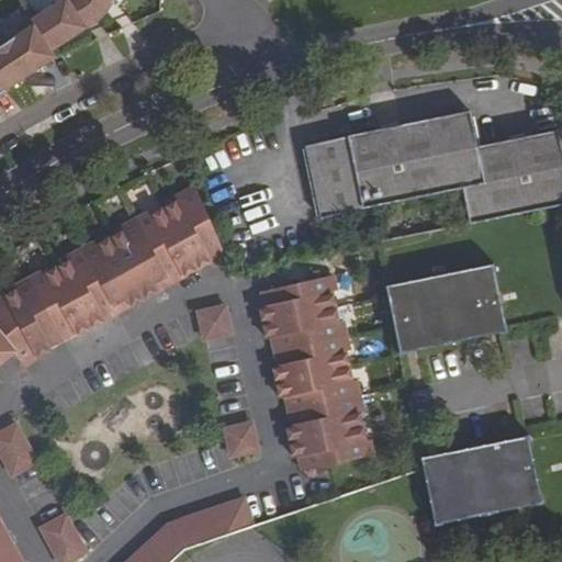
[(0,86),(4,83),(9,90),(44,67),(40,60),(54,52),(104,18),(115,0),(60,0),(32,20),(36,24),(0,46),(0,86)]
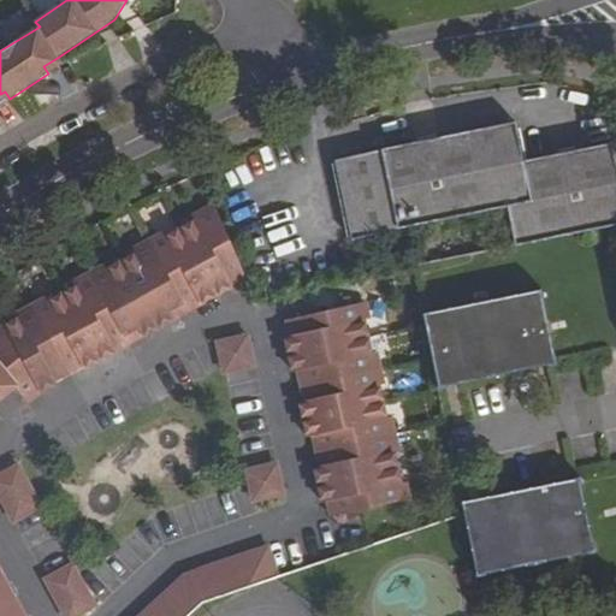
[(59,57),(43,66),(48,73),(64,63),(59,57)]
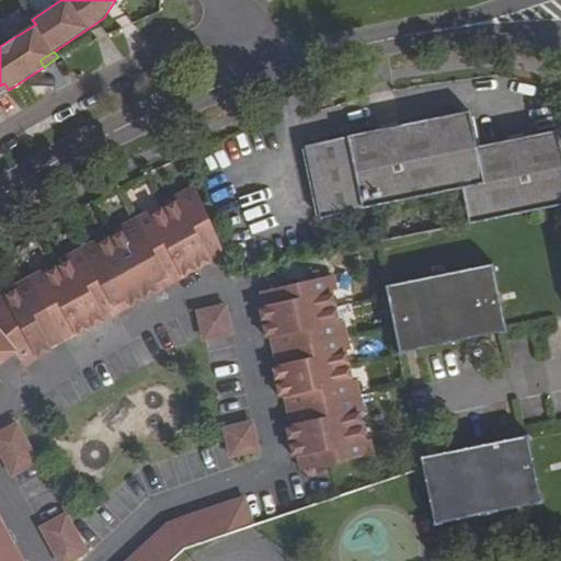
[(4,83),(0,86),(0,95),(9,90),(4,83)]
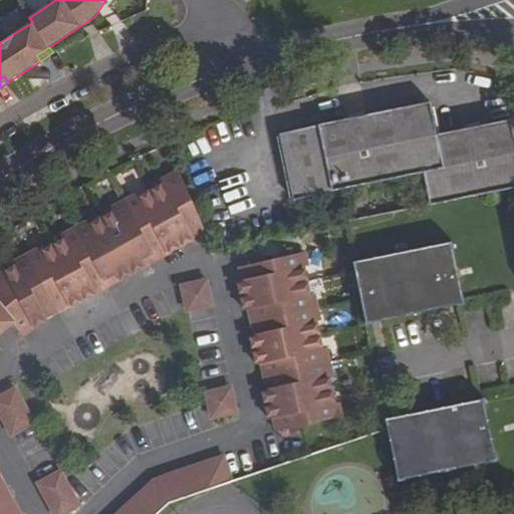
[(430,101),(317,126),(332,191),(332,192),(423,172),(430,206),(513,188),(513,134),(511,119),(438,136),(430,101)]
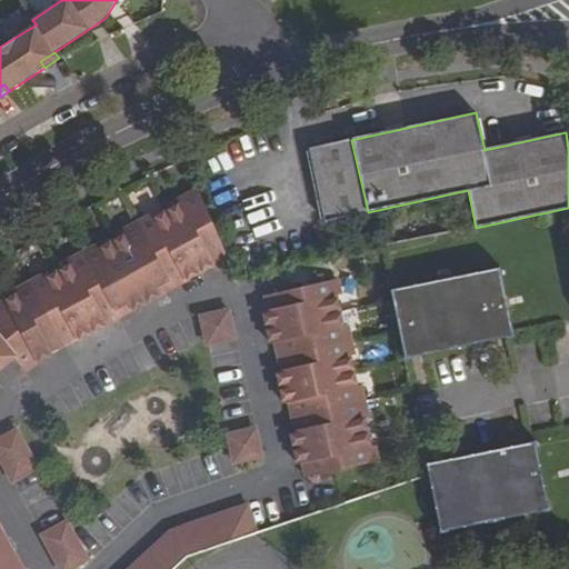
[(351,140),(310,149),(325,222),(368,211),(351,140)]
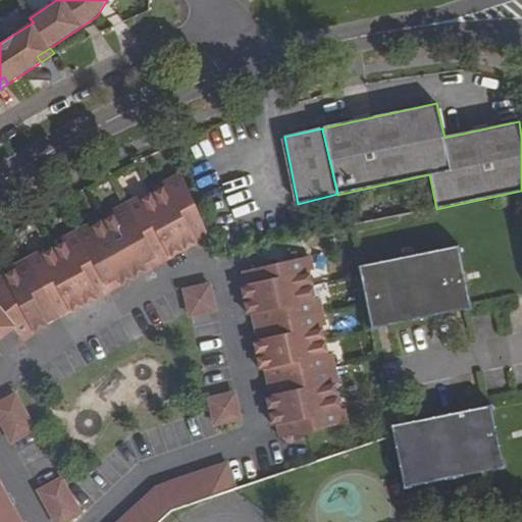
[(165,188),(153,195),(184,250),(197,243),(195,240),(193,236),(198,232),(201,238),(208,233),(181,173),(163,184),(165,188)]
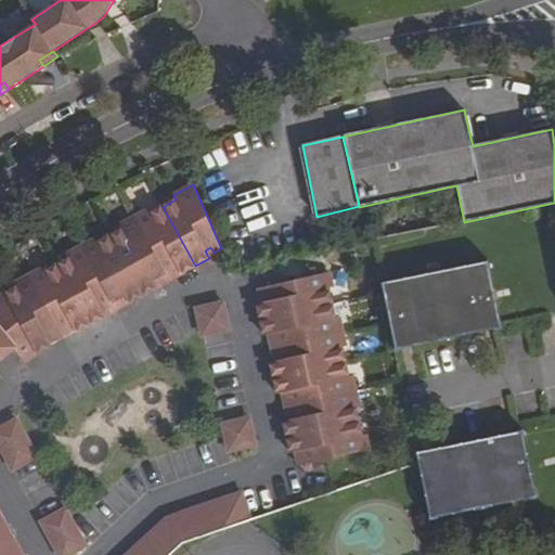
[(134,218),(167,278),(173,274),(170,269),(177,266),(179,271),(181,273),(195,266),(163,207),(149,214),(146,210),(134,218)]
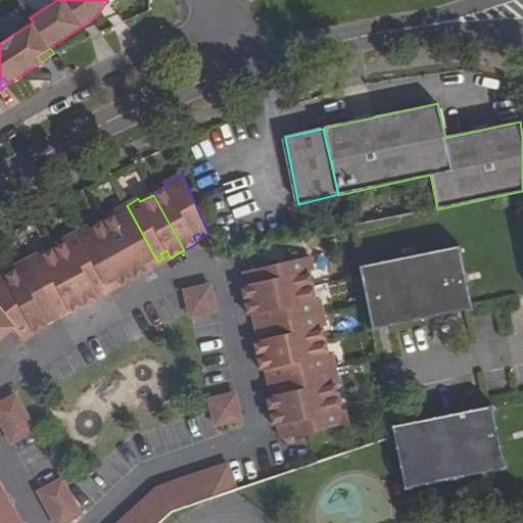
[(115,216),(103,222),(134,278),(147,271),(146,268),(143,264),(149,260),(152,265),(157,262),(127,205),(114,211),(115,216)]
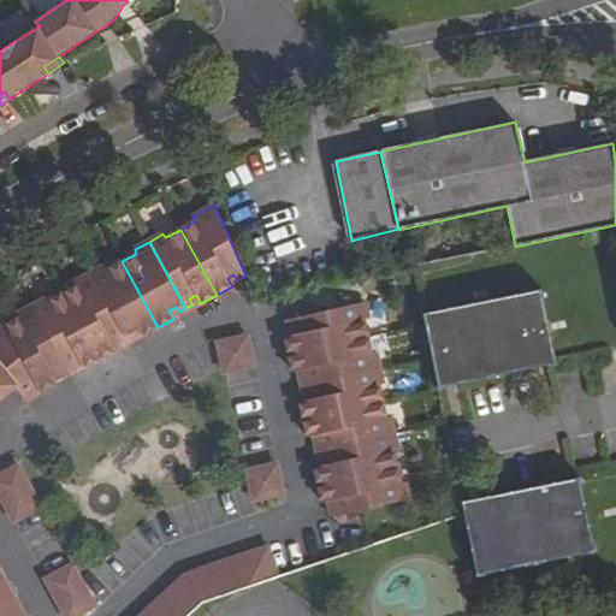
[(90,274),(128,341),(135,337),(131,331),(138,327),(141,333),(142,336),(158,327),(122,261),(107,270),(105,266),(90,274)]
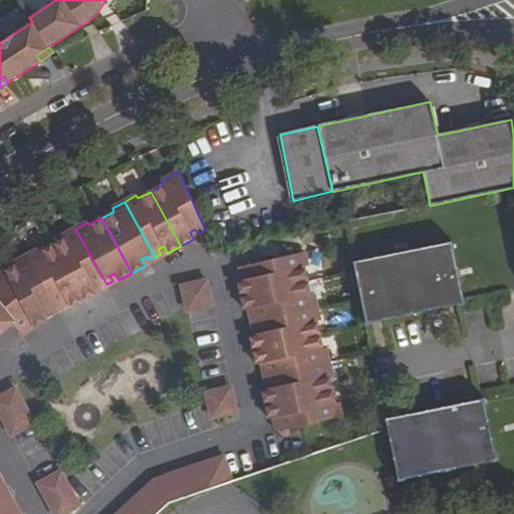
[(65,239),(53,245),(83,300),(96,293),(95,290),(92,286),(98,283),(100,287),(106,284),(75,229),(63,235),(65,239)]
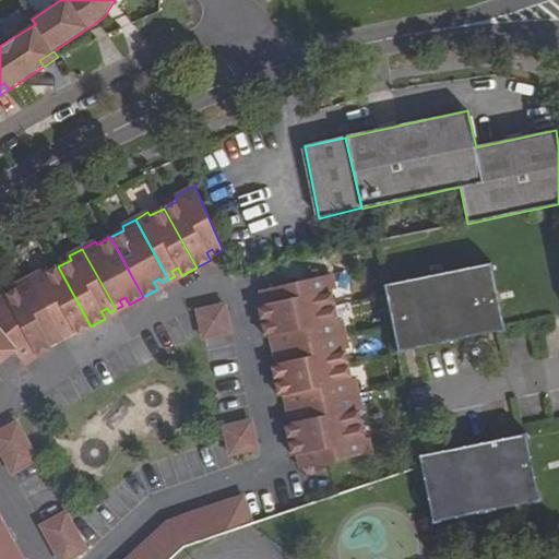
[(491,264),(383,286),(397,353),(506,331),(491,264)]
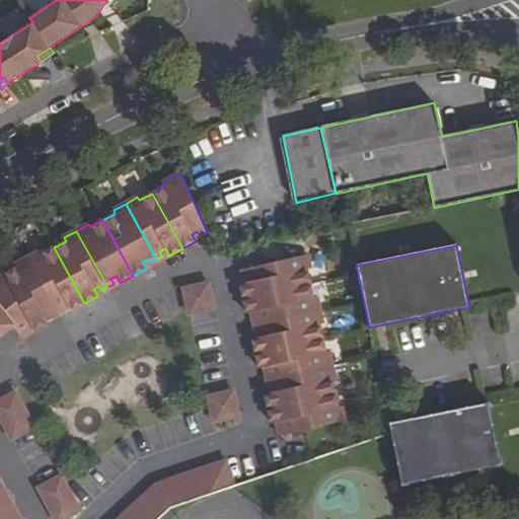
[(27,258),(58,314),(64,311),(62,306),(67,303),(69,308),(71,310),(84,303),(54,247),(42,254),(39,251),(27,258)]
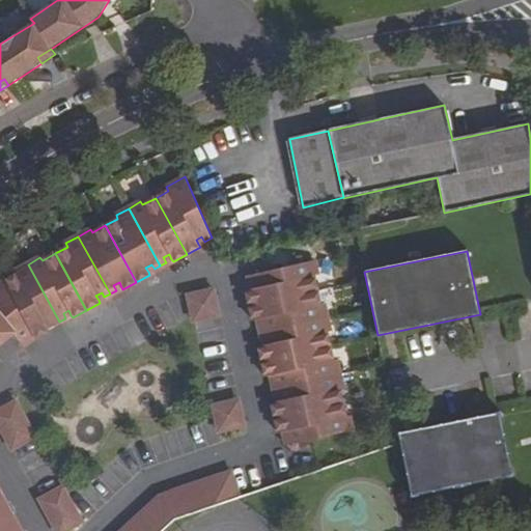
[(314,261),(248,276),(250,283),(254,282),(256,288),(251,289),(246,290),(249,306),(316,290),(313,276),(317,275),(314,261)]
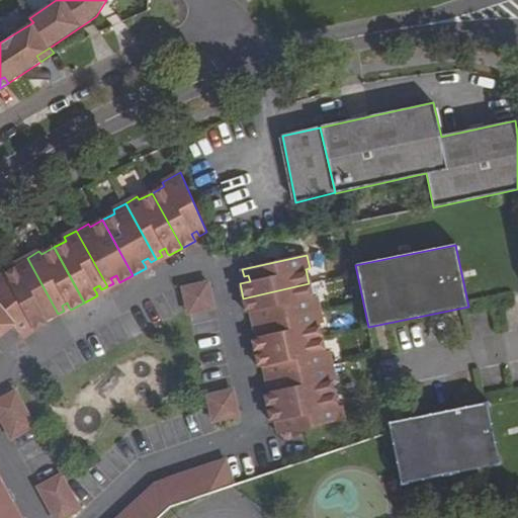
[(20,306),(34,330),(48,323),(47,320),(45,315),(50,313),(52,317),(58,314),(27,258),(14,264),(16,267),(4,274),(9,284),(20,306)]
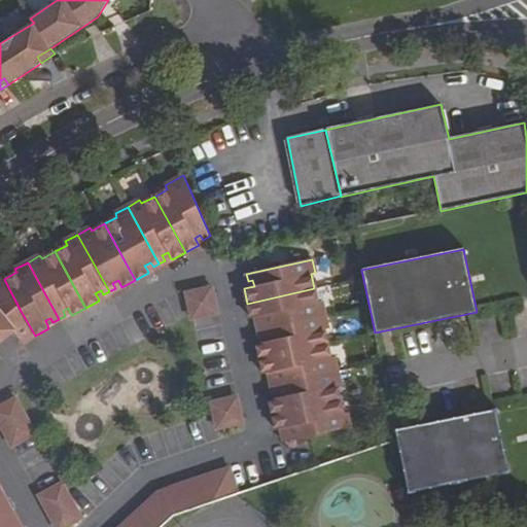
[(0,281),(0,295),(9,289),(4,279),(0,281)]
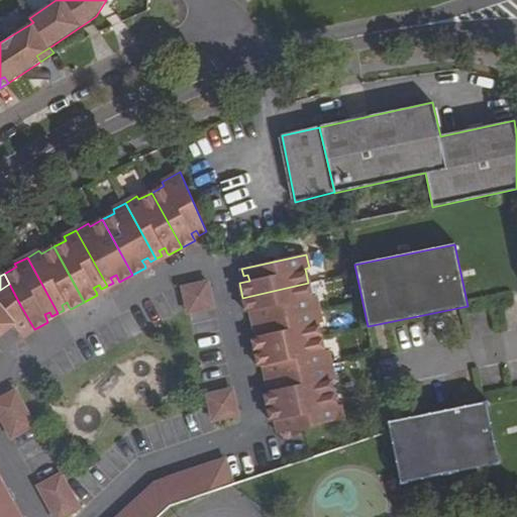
[(208,282),(182,288),(188,313),(214,308),(208,282)]
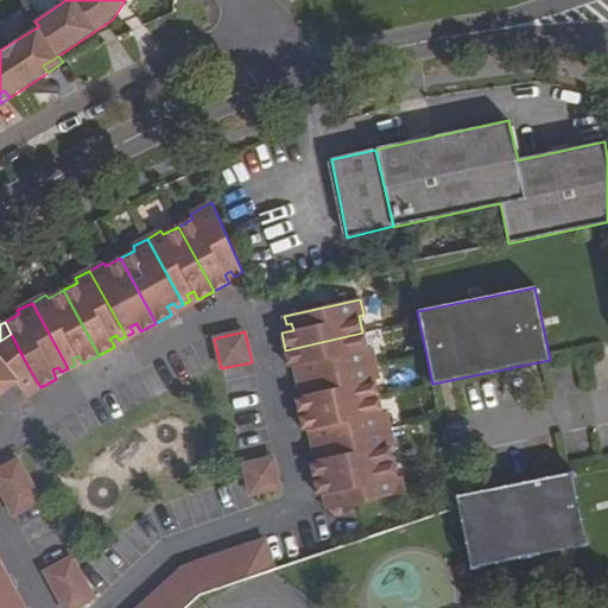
[(362,333),(285,350),(289,367),(295,366),(301,365),(302,372),(297,373),(298,381),(375,363),(371,348),(366,348),(362,333)]
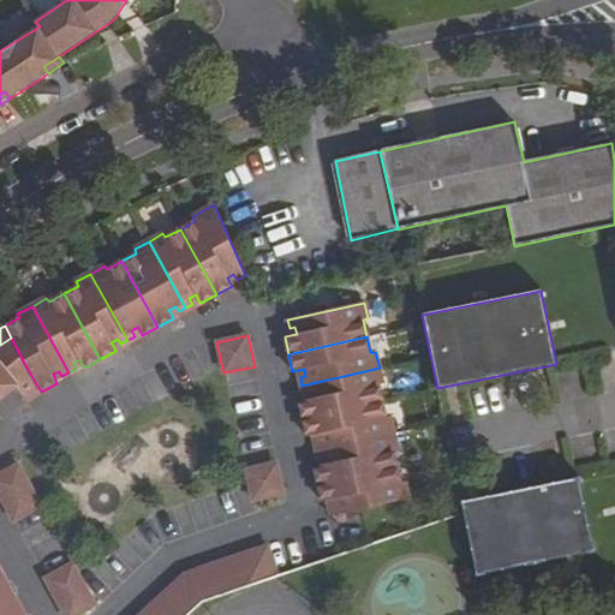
[(11,338),(0,345),(0,368),(7,377),(24,363),(11,338)]
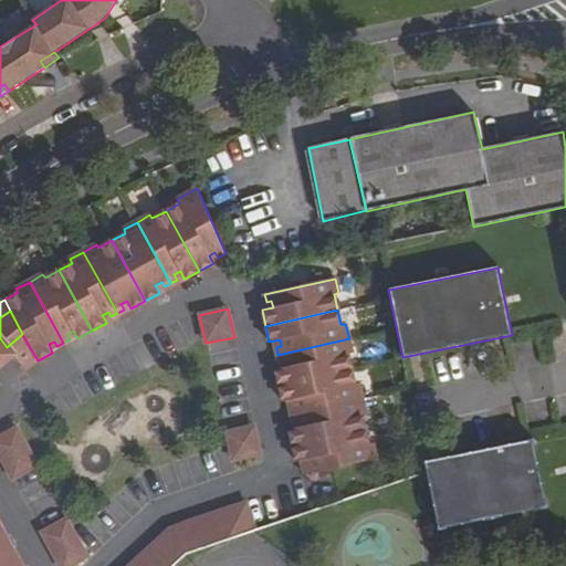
[(22,334),(7,347),(13,355),(25,369),(38,360),(22,334)]
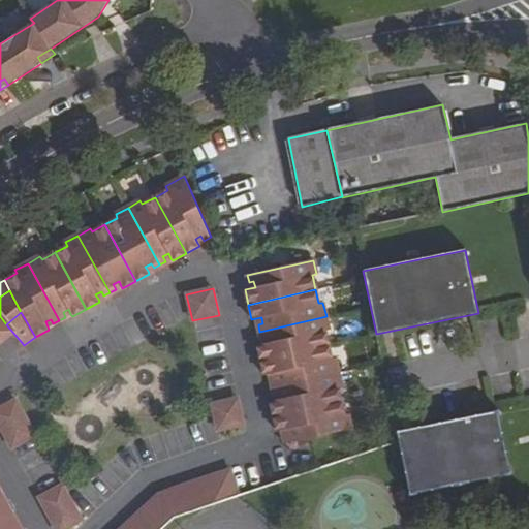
[(0,341),(12,332),(6,324),(0,316),(0,341)]
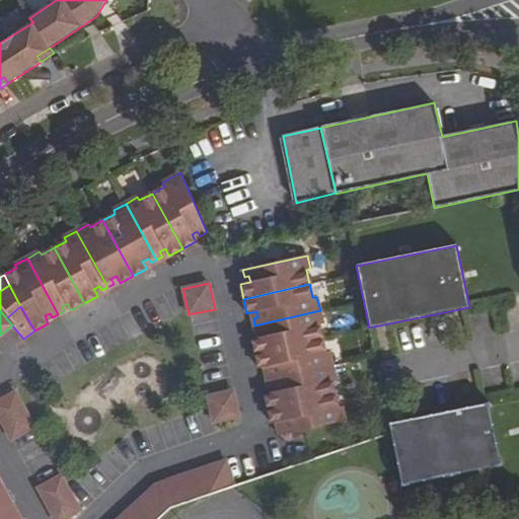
[(320,310),(254,325),(256,332),(262,330),(263,338),(257,339),(253,340),(256,354),(322,339),(319,325),(323,324),(320,310)]
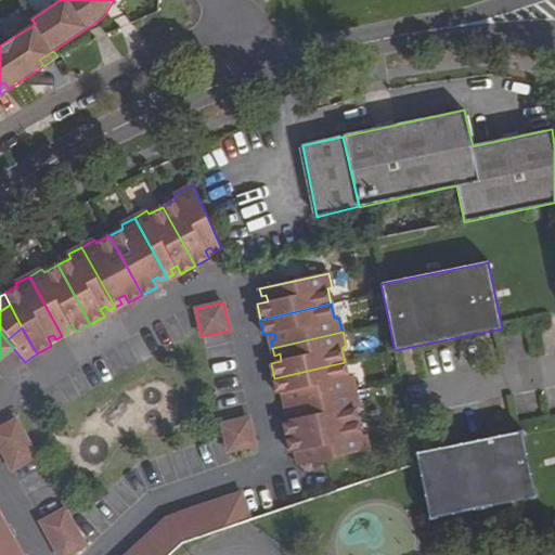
[(345,362),(274,378),(278,395),(283,394),(288,392),(289,399),(285,400),(286,407),(356,390),(352,376),(348,377),(345,362)]
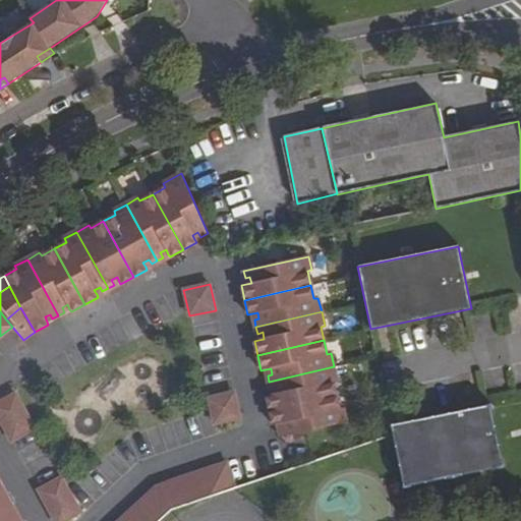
[(269,382),(270,389),(275,388),(276,394),(272,395),(267,396),(270,411),(336,396),(333,382),(337,381),(334,366),(269,382)]
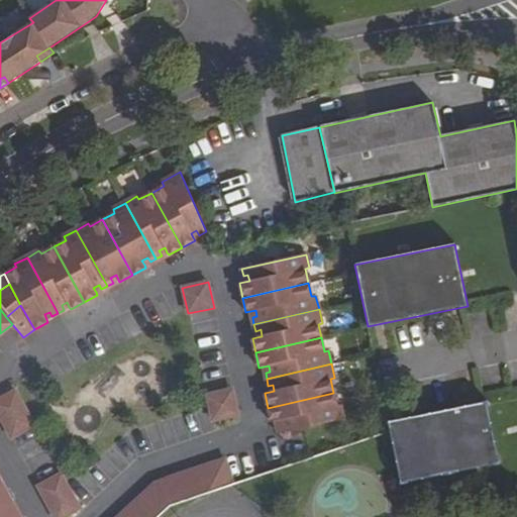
[(15,390),(0,399),(0,416),(12,438),(34,425),(15,390)]
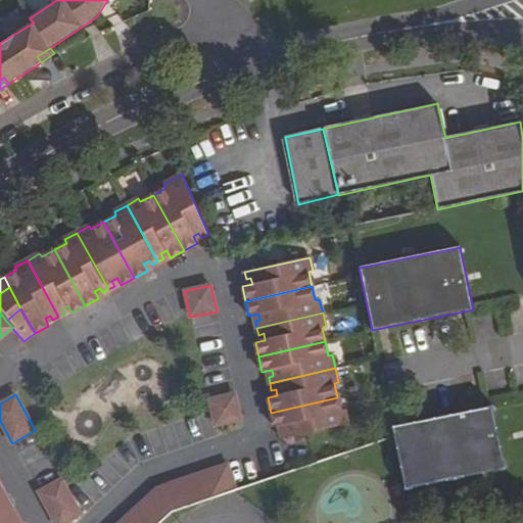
[(240,420),(235,394),(209,399),(215,425),(240,420)]
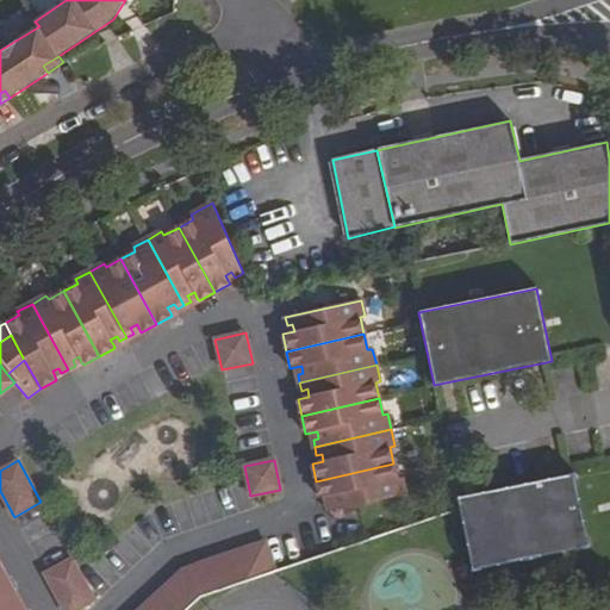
[(393,464),(316,481),(319,498),(325,497),(331,496),(332,503),(327,504),(329,511),(405,495),(402,478),(398,479),(393,464)]
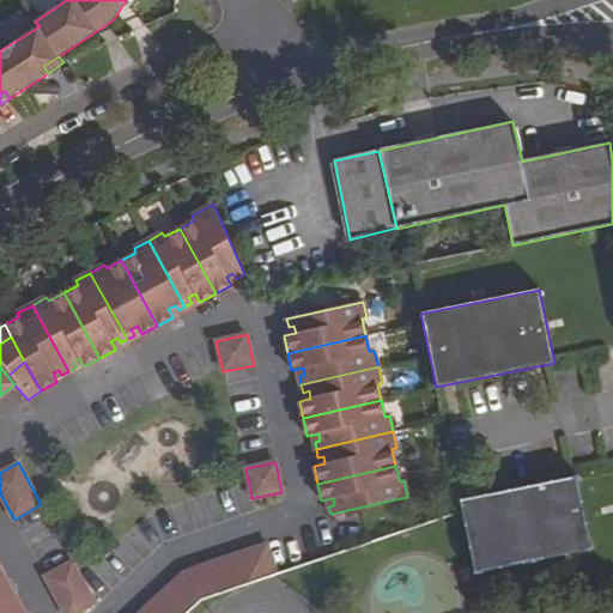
[(577,474),(459,499),(474,572),(592,548),(577,474)]
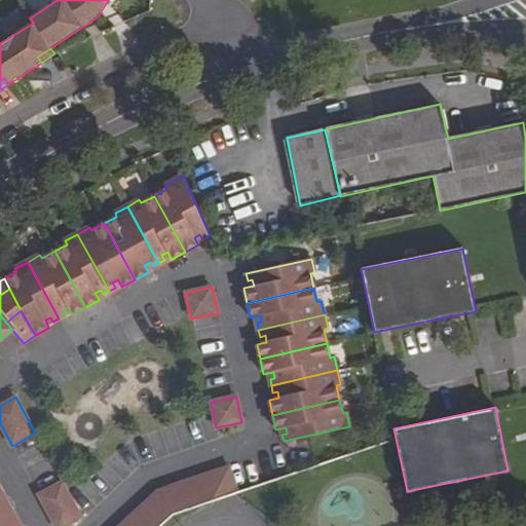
[(190,480),(199,506),(238,493),(229,466),(190,480)]
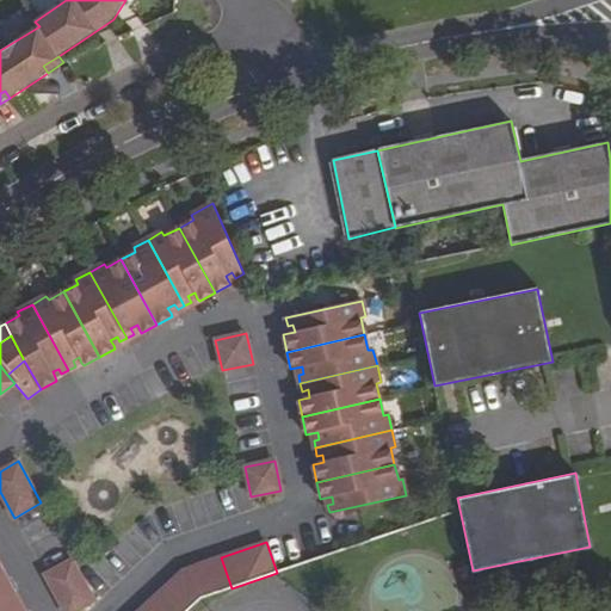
[(139,610),(187,610),(202,599),(232,588),(221,557),(184,569),(139,610)]
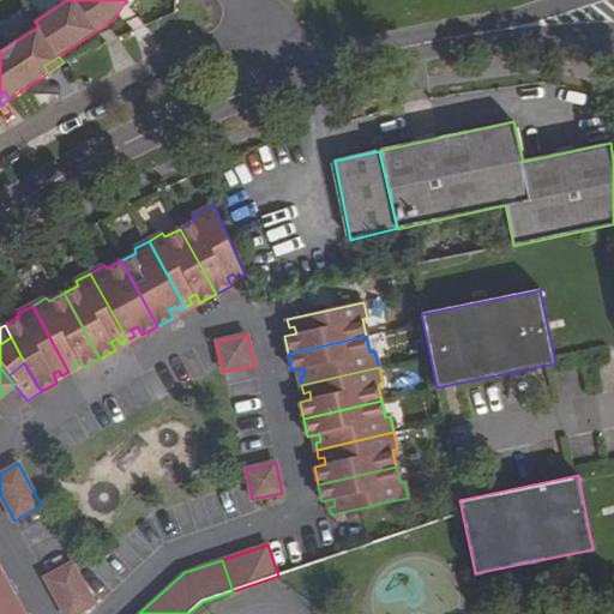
[(72,563),(44,577),(65,613),(76,613),(95,603),(72,563)]
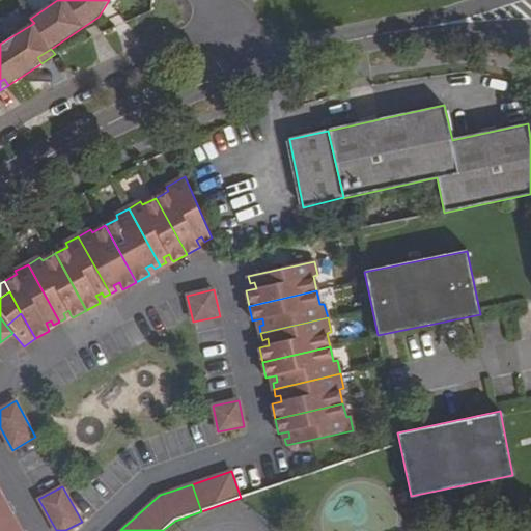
[(0,530),(19,530),(21,530),(0,492),(0,530)]
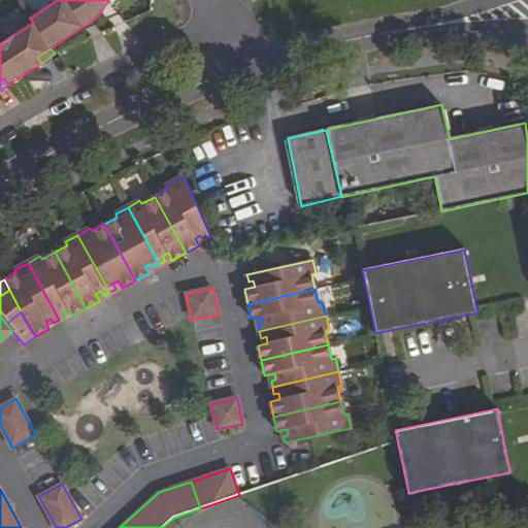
All buildings are outlined.
